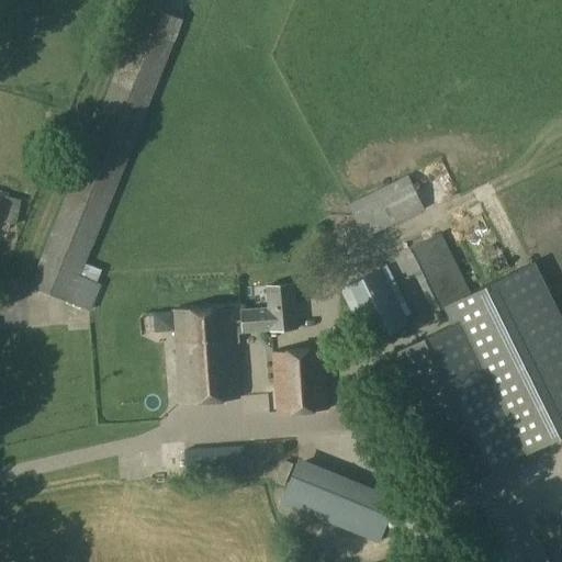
[(142,3),(29,287),(90,311),(100,284),(80,276),(182,20),(142,3)]
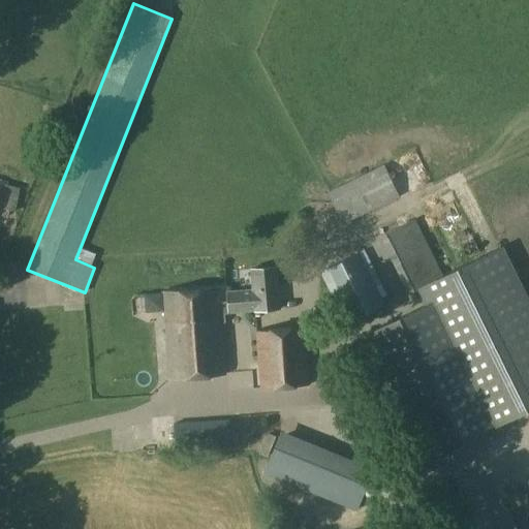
[(399,196),(383,164),(328,193),(343,224),(399,196)]
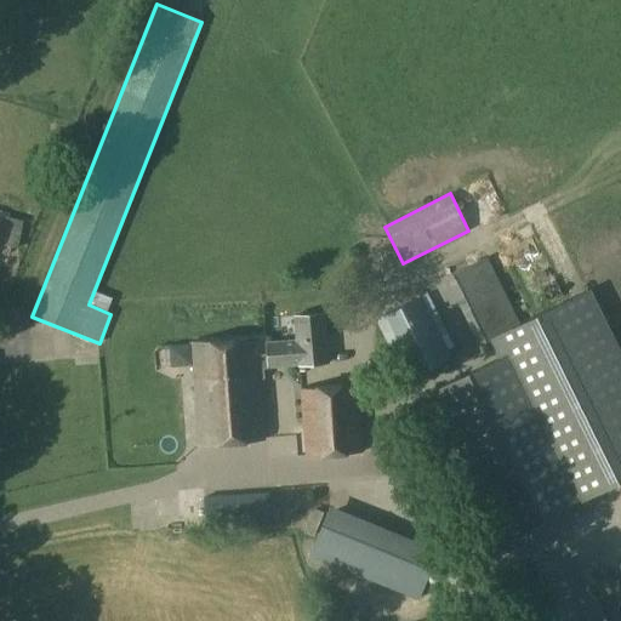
[(0,210),(0,244),(17,249),(23,221),(1,216),(3,211),(0,210)]
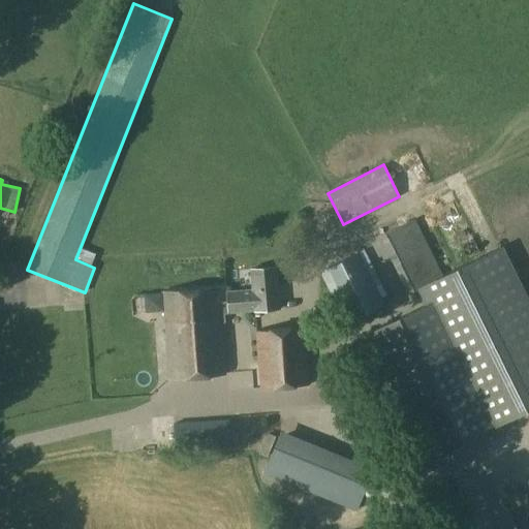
[(416,220),(379,236),(414,310),(356,341),(416,465),(528,410),(528,307),(502,250),(442,276),(416,220)]
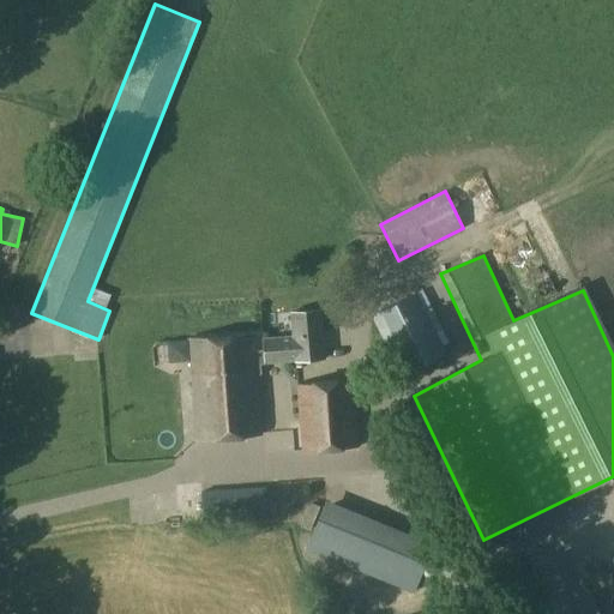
[(375,313),(373,319),(398,372),(404,374),(445,354),(416,293),(375,313)]
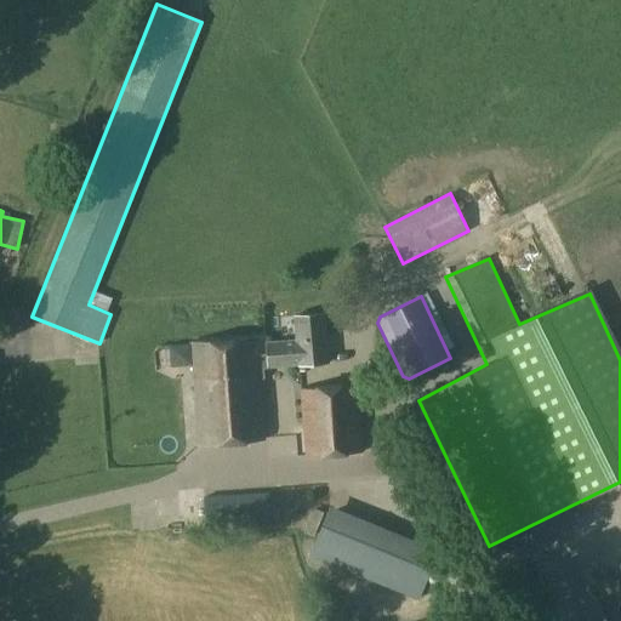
[(254,339),(192,343),(200,445),(263,440),(258,379),(262,379),(262,368),(267,368),(267,366),(298,364),(298,365),(328,363),(324,314),(295,317),(297,341),(266,343),(266,353),(255,354),(254,339)]
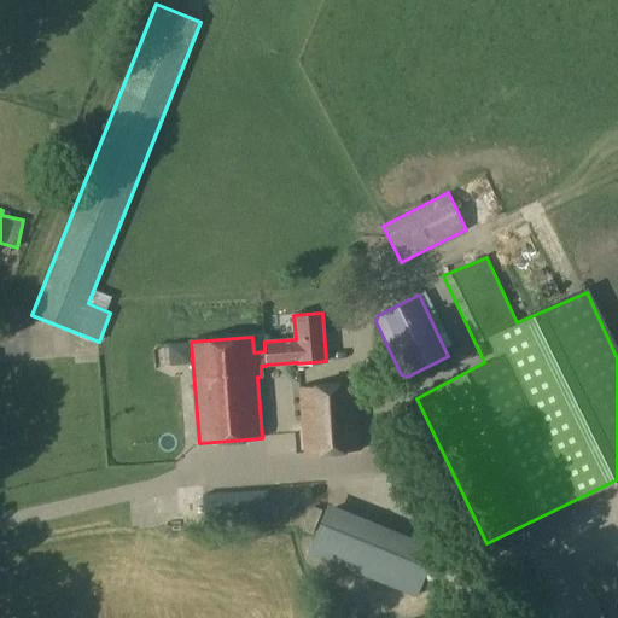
[(361,450),(355,383),(298,386),(303,454),(361,450)]
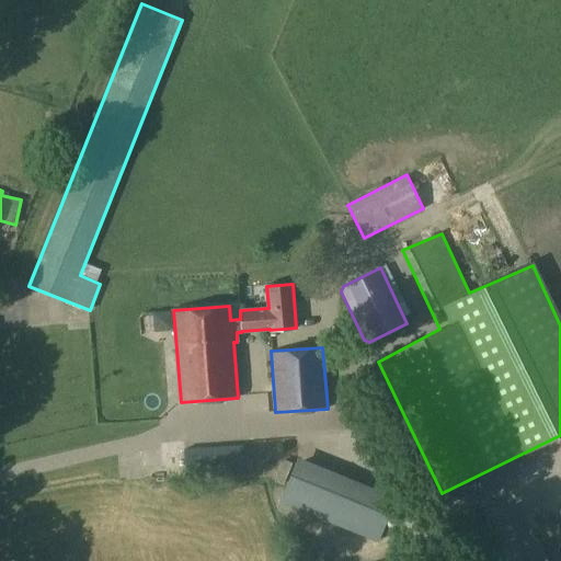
[(244,473),(242,445),(183,448),(186,477),(244,473)]
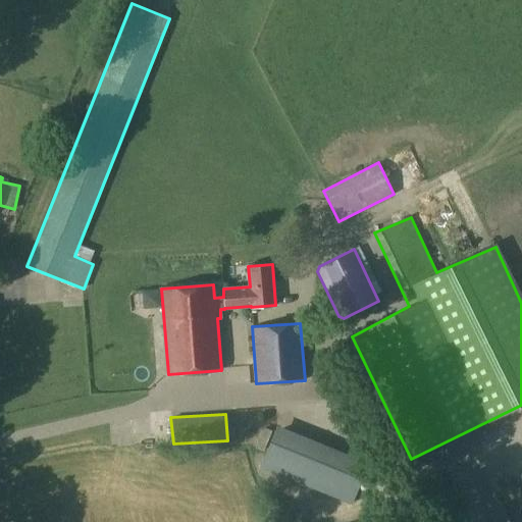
[(366,468),(274,430),(262,460),(355,497),(366,468)]
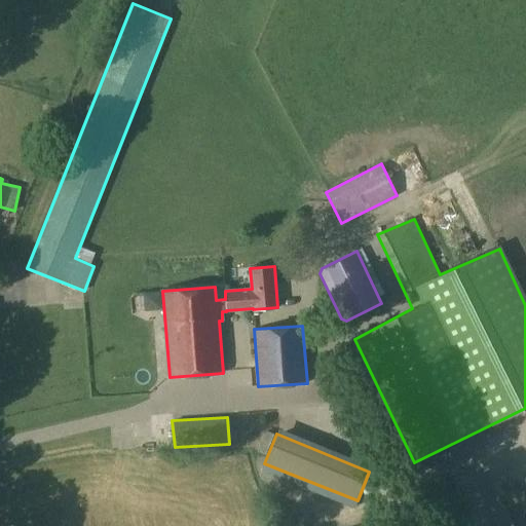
[(512,525),(521,525),(518,518),(525,514),(525,515),(525,496),(519,500),(524,512),(509,519),(512,525)]
